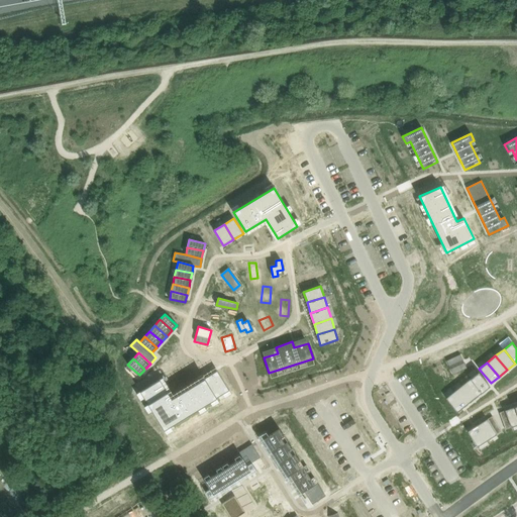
[(160,380),(140,391),(164,430),(229,390),(217,371),(172,398),(160,380)]
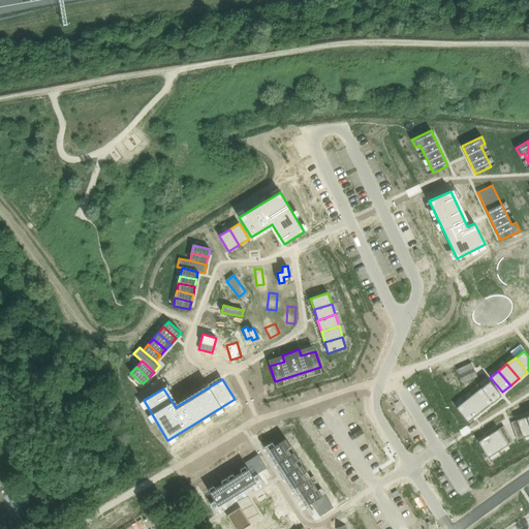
[(490,380),(481,387),(493,402),(501,395),(490,380)]
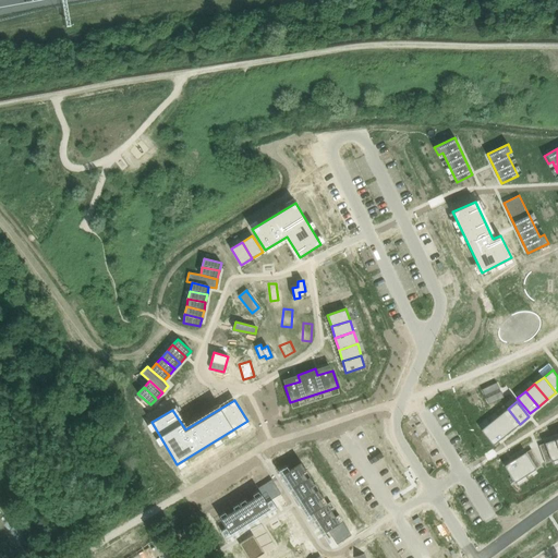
[(508,409),(499,415),(511,431),(520,424),(508,409)]
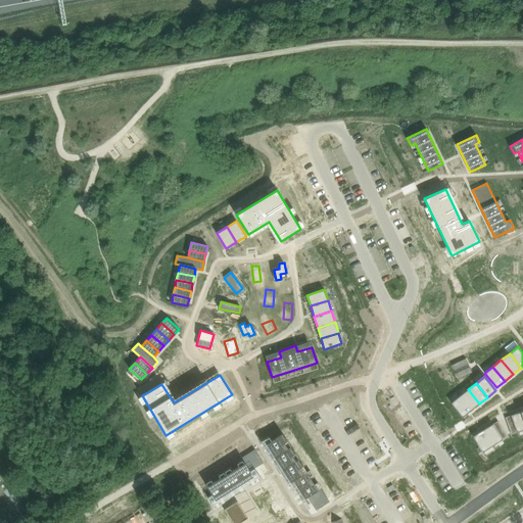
[(468,389),(460,396),(471,411),(479,403),(468,389)]
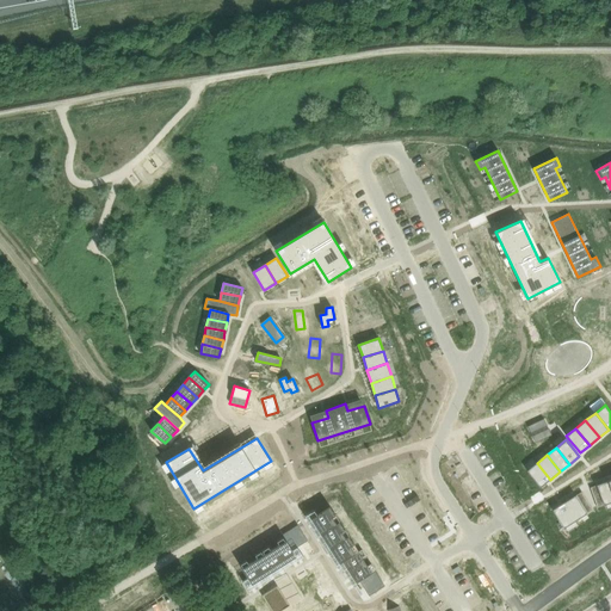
[(537,463),(528,470),(541,487),(550,480),(537,463)]
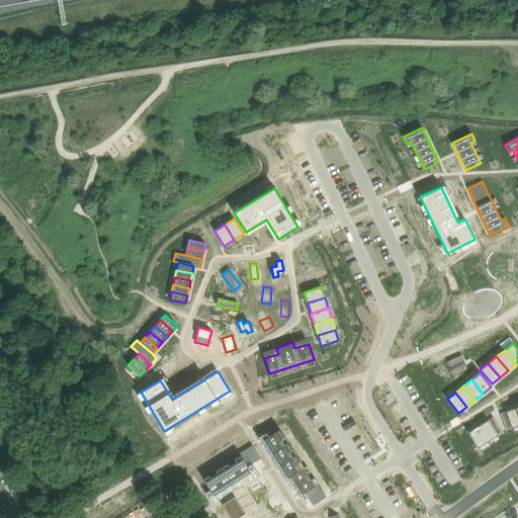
[(517,414),(516,408),(506,411),(507,416),(509,420),(510,424),(512,428),(517,425),(517,414)]
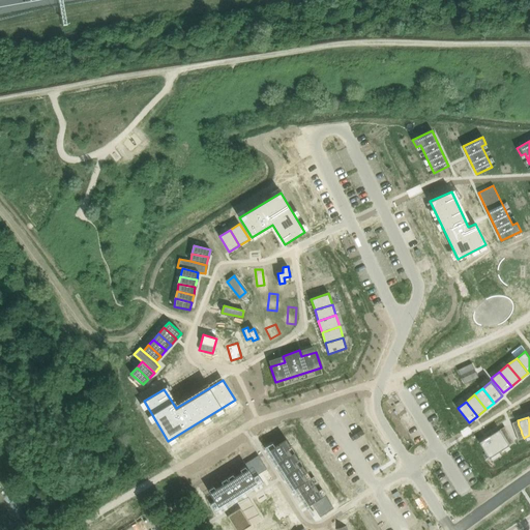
[(499,430),(490,436),(499,451),(509,445),(506,441),(504,437),(502,434),(499,430)]
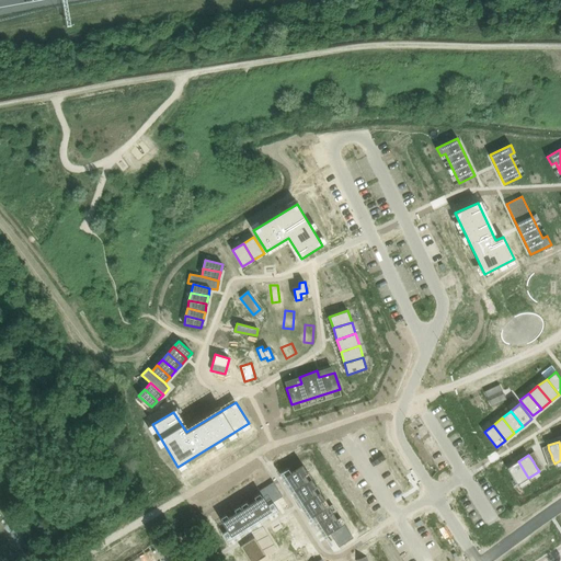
[(518,461),(507,468),(517,484),(528,478),(518,461)]
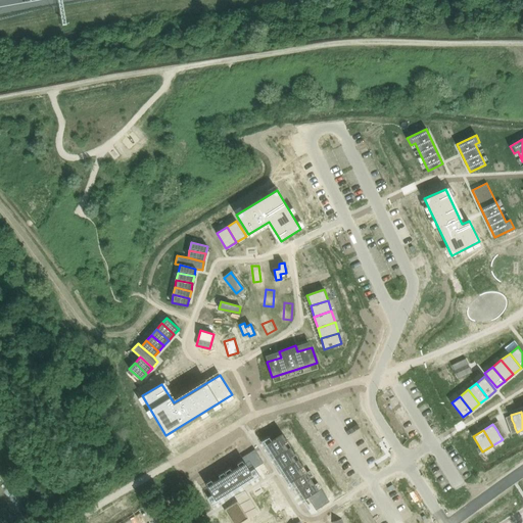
[(282,434),(267,444),(274,457),(288,447),(284,442),(287,440),(282,434)]
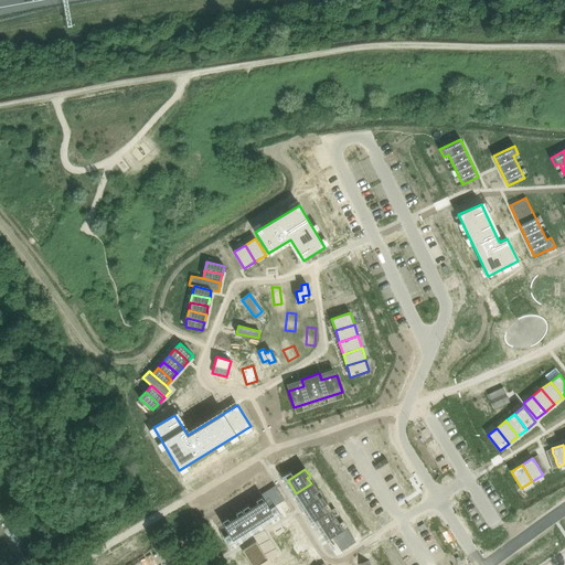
[(311,483),(296,493),(305,507),(319,498),(316,491),(318,490),(313,482),(311,483)]
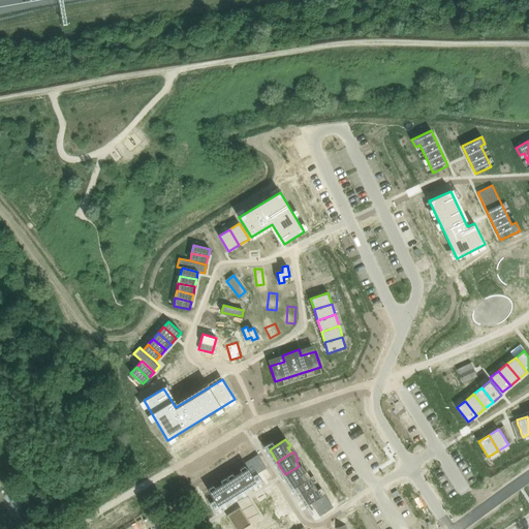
[(257,455),(252,458),(260,471),(267,468),(257,455)]
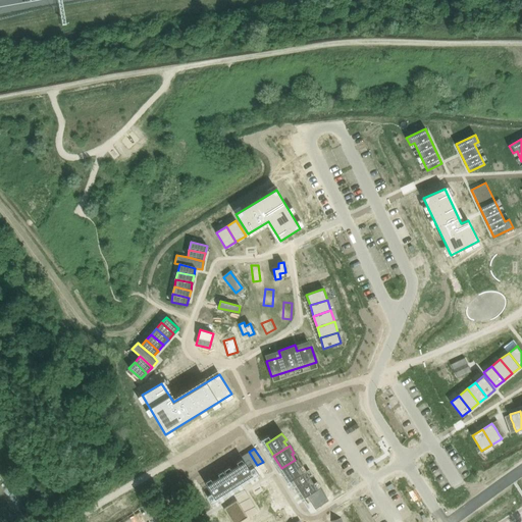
[(247,453),(242,457),(250,470),(255,466),(247,453)]
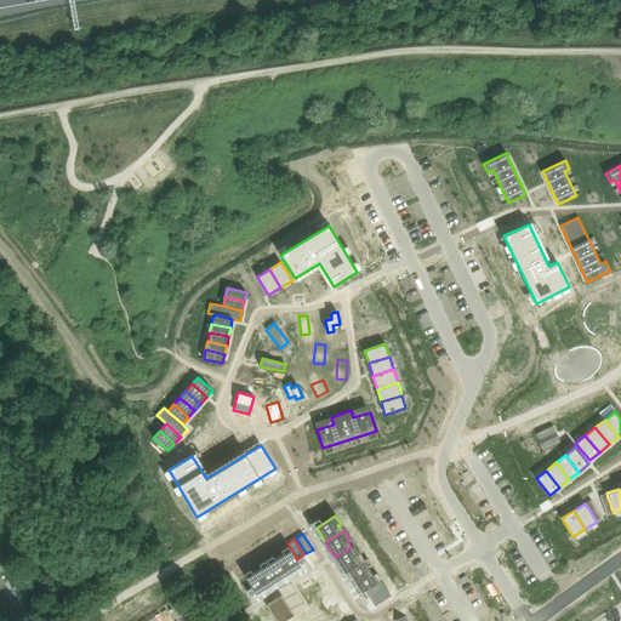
[(351,547),(335,557),(345,573),(348,570),(347,570),(360,562),(357,554),(359,553),(354,545),(351,547)]
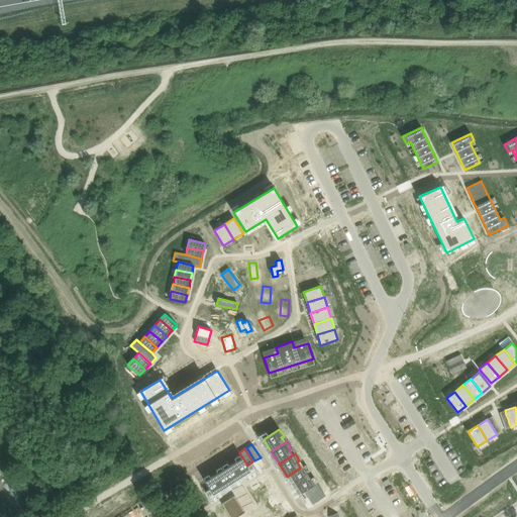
[(239,469),(233,472),(237,479),(243,475),(250,471),(242,457),(235,461),(239,469)]
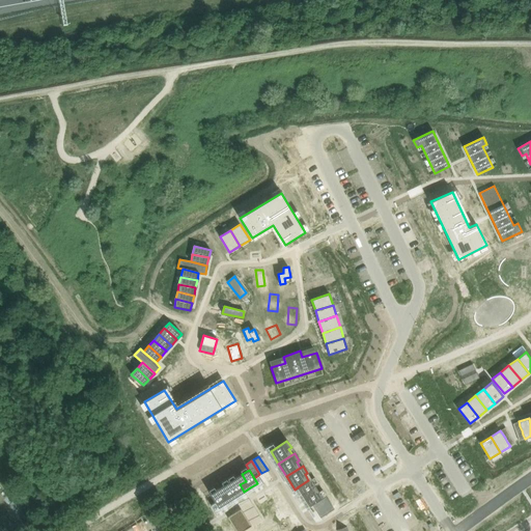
[(242,474),(229,481),(238,496),(244,492),(240,484),(246,481),(242,474)]
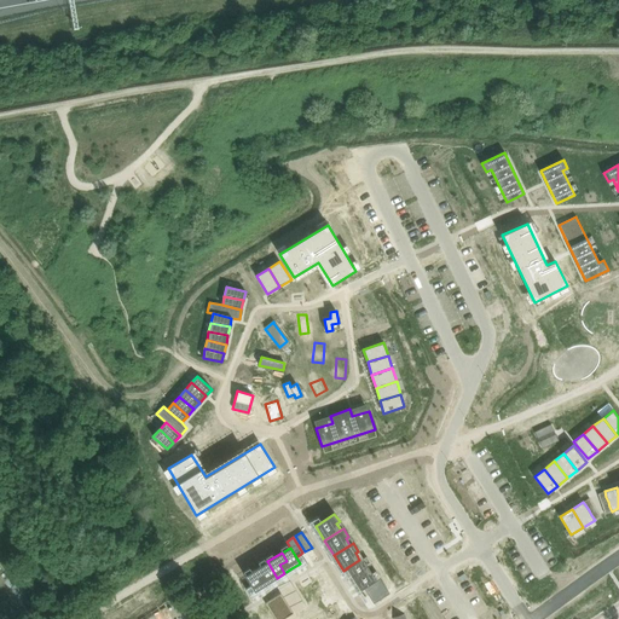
[(359,560),(346,568),(347,568),(352,577),(359,571),(363,577),(371,571),(363,557),(359,560)]
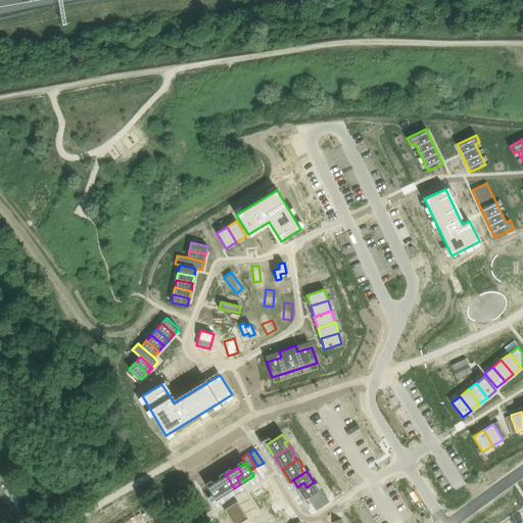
[(224,485),(218,488),(223,495),(234,488),(226,474),(220,478),(224,485)]
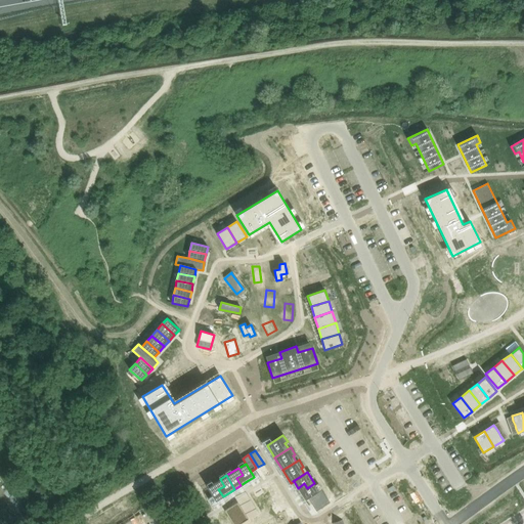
[(220,479),(207,487),(216,500),(223,496),(218,489),(224,486),(220,479)]
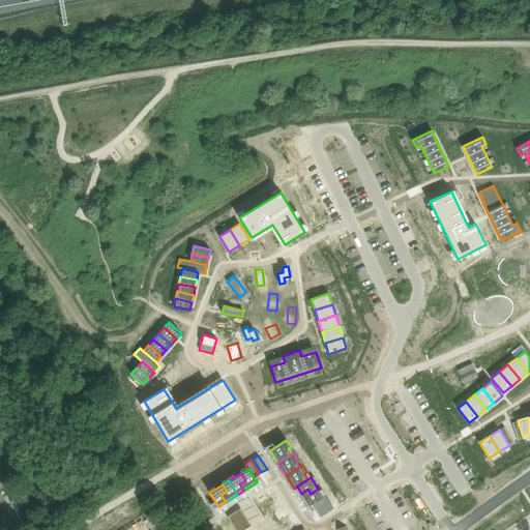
[(307,489),(301,494),(308,505),(323,497),(318,489),(311,494),(307,489)]
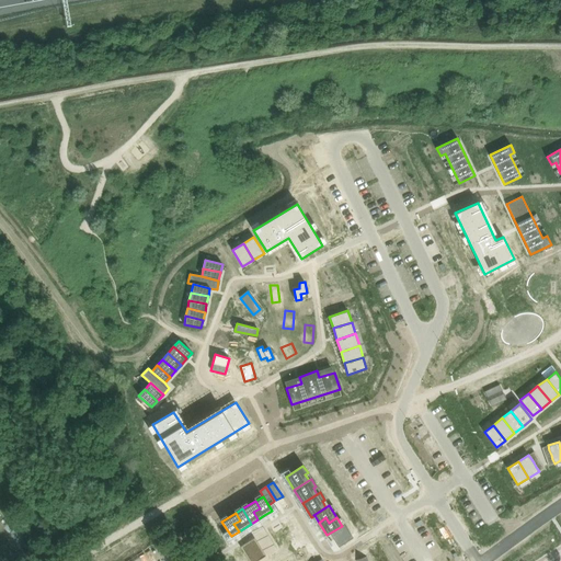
[(344,525),(330,534),(334,539),(346,531),(348,534),(335,541),(339,547),(353,538),(344,525)]
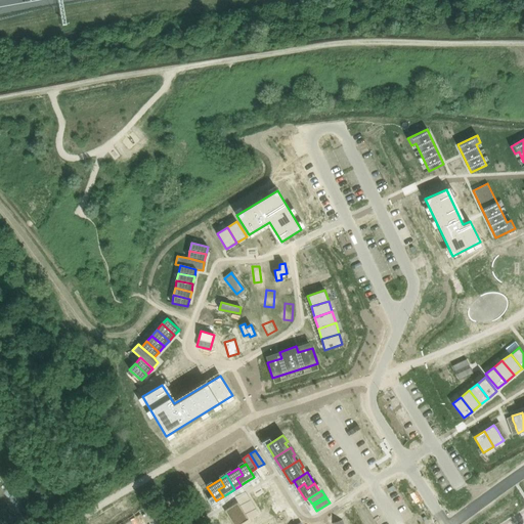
[(237,503),(232,506),(243,523),(248,519),(237,503)]
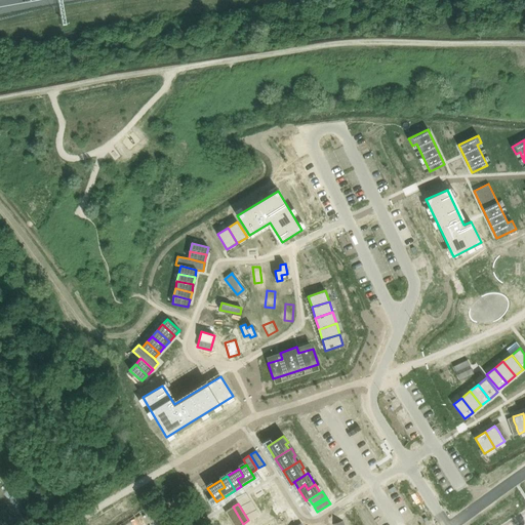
[(231,509),(225,512),(233,524),(240,524),(241,524),(231,509)]
